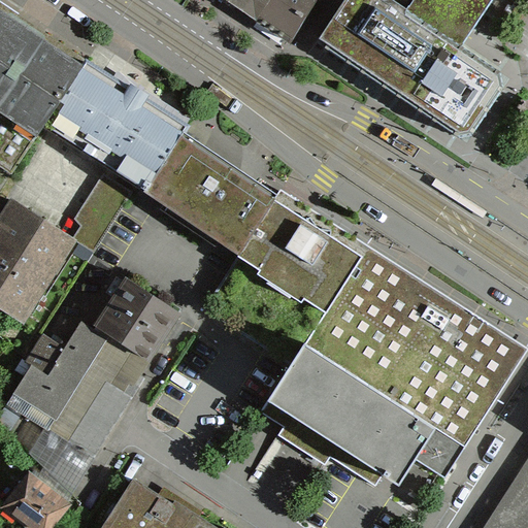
[(224,0),(248,14),(256,0),(224,0)]
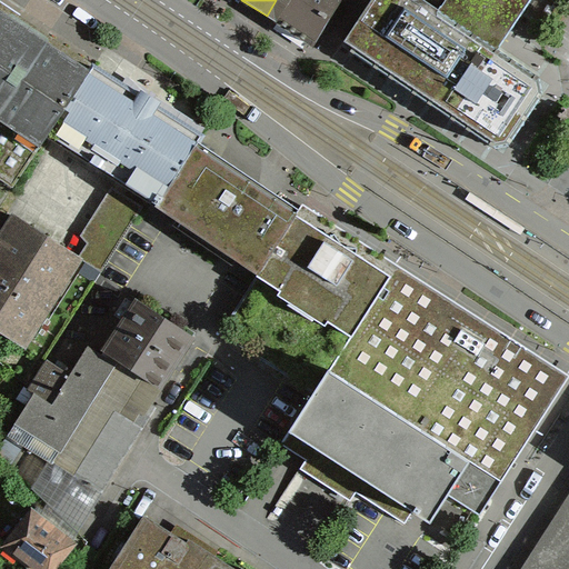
[(340,0),(276,0),(267,16),(312,45),(340,0)]
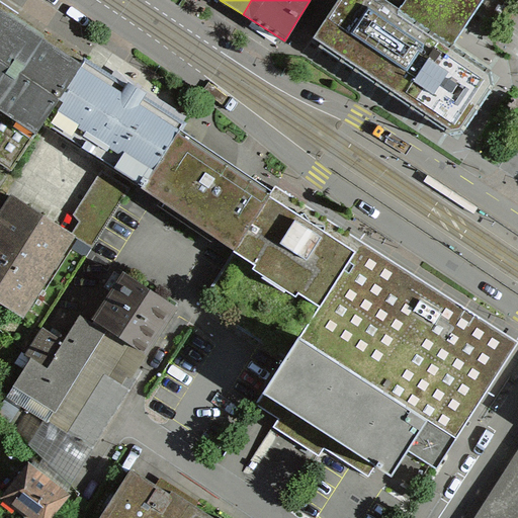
[(422,27),(379,0),(334,0),(306,44),(453,139),(495,75),(449,46),(422,27)]
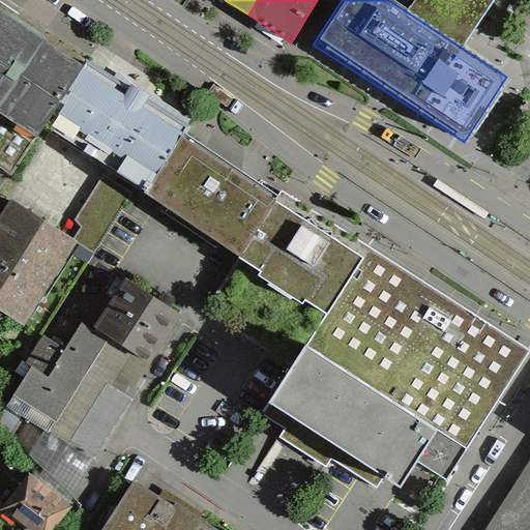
[(388,0),(432,28),(460,47),(466,36),(490,0),(388,0)]
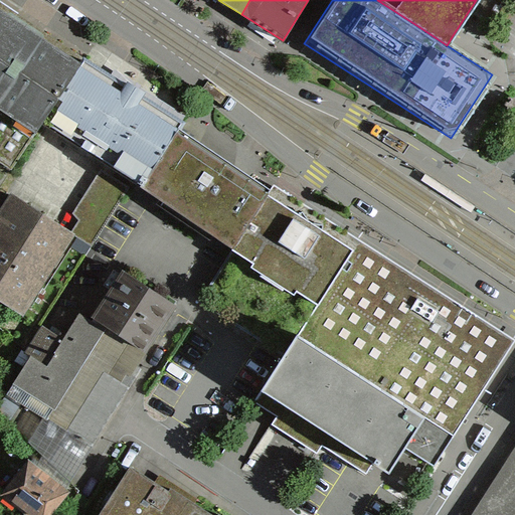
[(66,62),(0,18),(0,116),(22,131),(30,119),(66,62)]
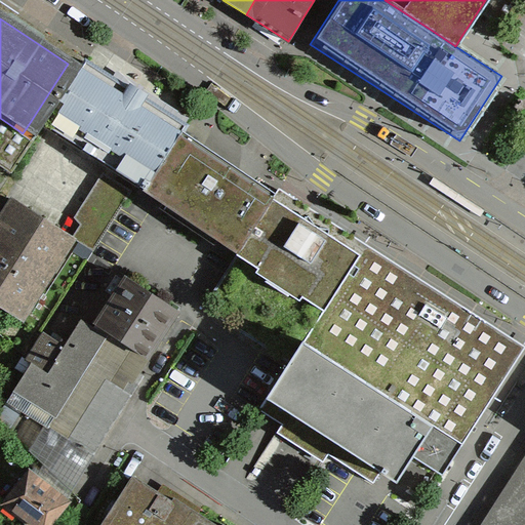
[(169,129),(68,64),(31,121),(102,167),(131,187),(169,129)]
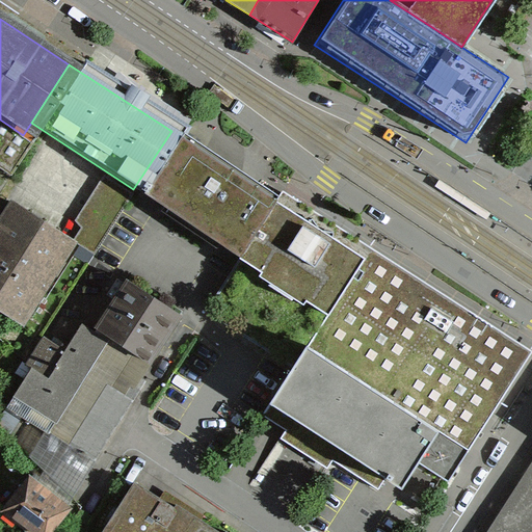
[(23,135),(0,120),(0,166),(1,168),(23,135)]
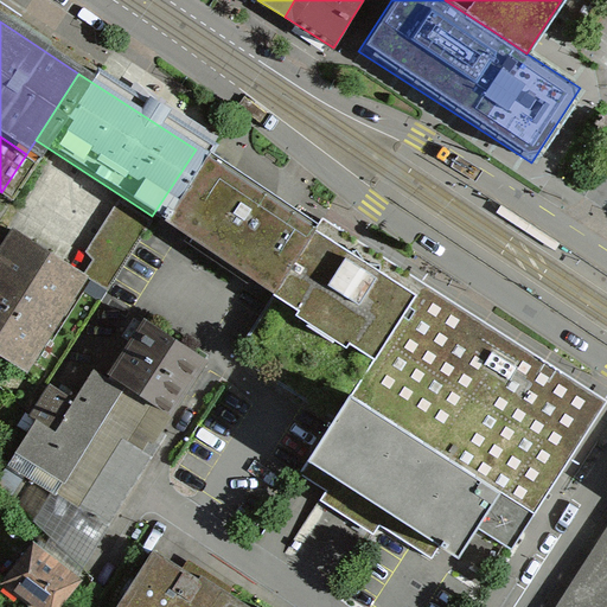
[(196,149),(152,216),(158,219),(260,286),(266,291),(310,224),(302,219),(196,149)]
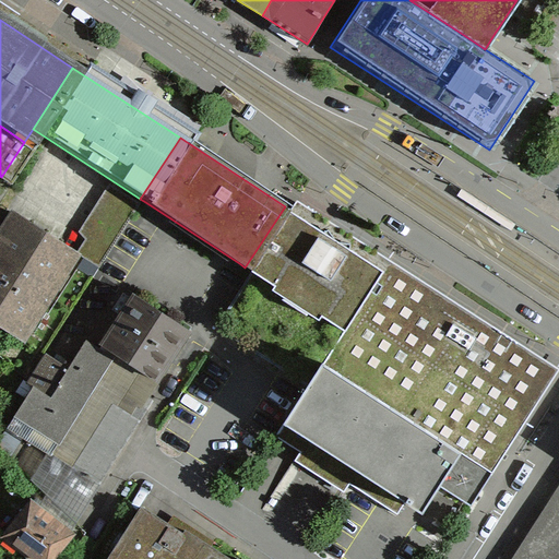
[(108,178),(72,233),(82,239),(76,248),(69,260),(91,274),(129,217),(133,221),(145,202),(140,199),(108,178)]
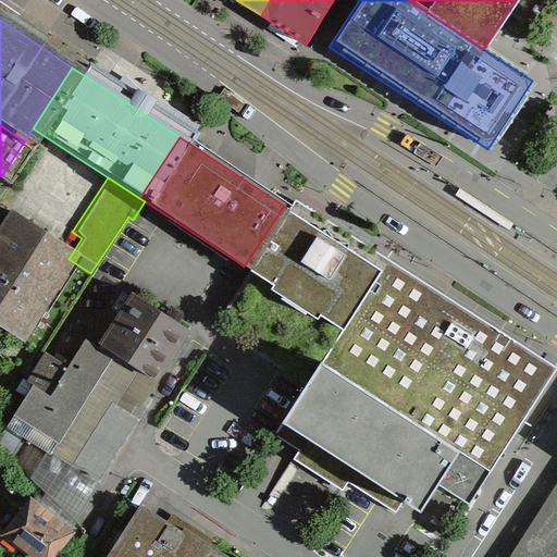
[(69,259),(76,247),(4,200),(0,207),(0,327),(16,338),(69,259)]
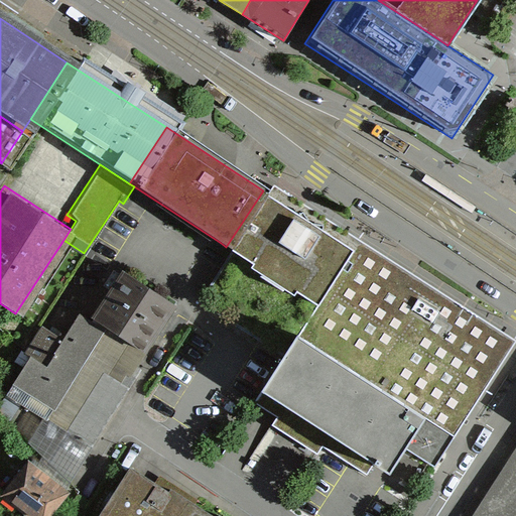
[(355,249),(263,190),(226,247),(317,305),(355,249)]
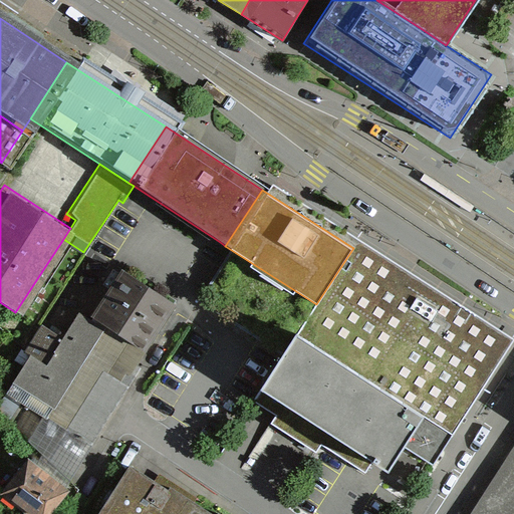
[(511,339),(358,240),(353,248),(316,304),(296,335),(449,435),(511,339)]
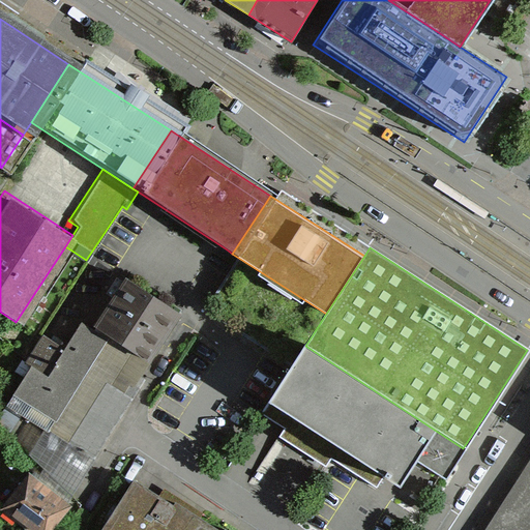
[(232,254),(197,307),(203,313),(288,367),(305,346),(326,314),(232,254)]
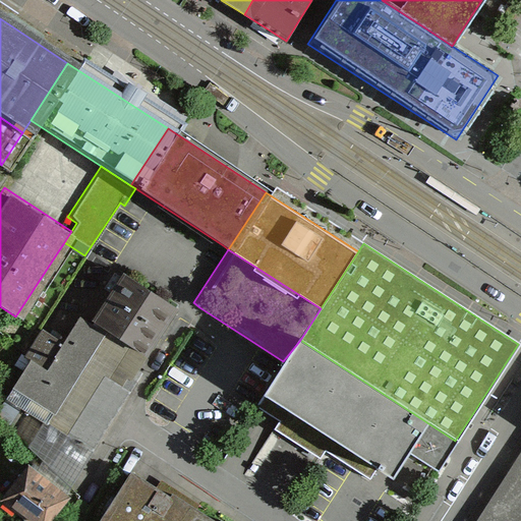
[(178,308),(122,272),(90,321),(149,358),(178,308)]
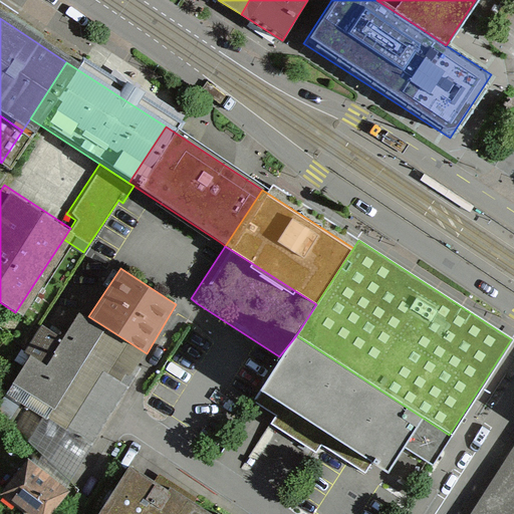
[(45,364),(29,354),(5,392),(44,417),(91,447),(143,367),(139,364),(147,353),(88,316),(80,310),(45,364)]
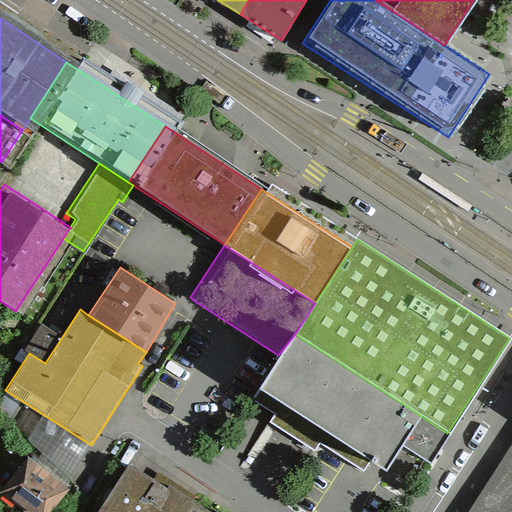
[(295,334),(278,355),(256,389),(383,471),(400,445),(426,462),(447,433),(295,334)]
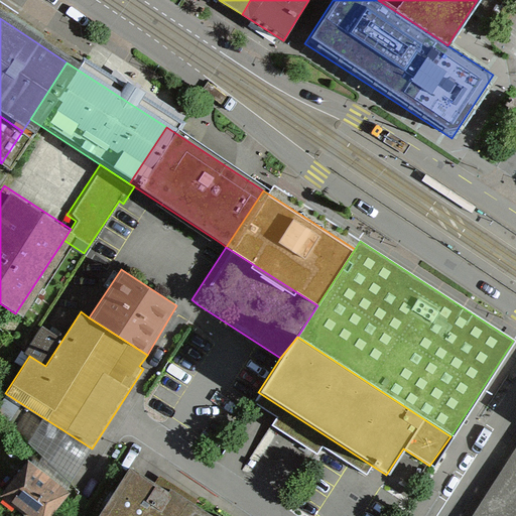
[(515,515),(515,436),(464,515),(515,515)]
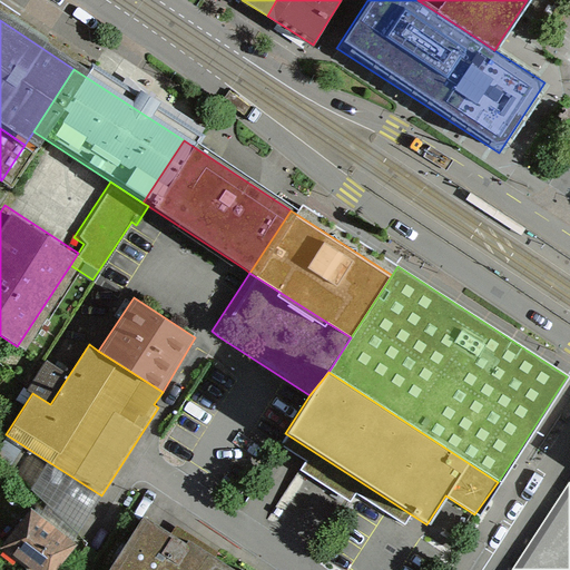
[(58,569),(79,539),(29,507),(1,551),(30,569),(58,569)]
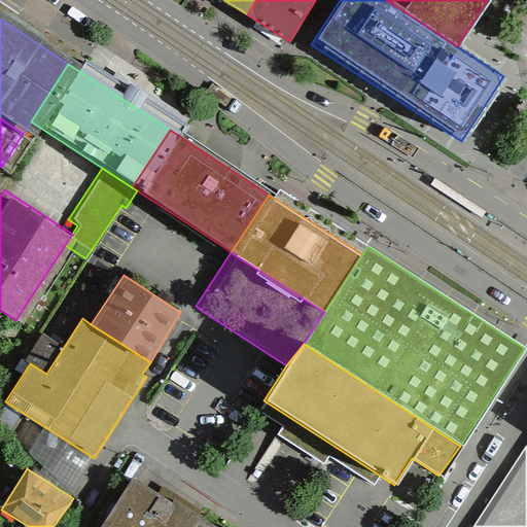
[(159,494),(134,478),(101,526),(226,526),(224,525),(223,526),(218,526),(200,514),(202,511),(165,486),(159,494)]
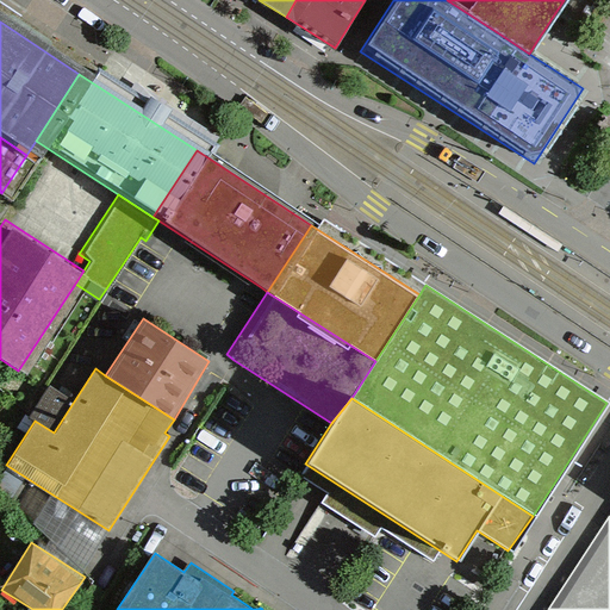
[(107,591),(95,583),(87,596),(99,604),(107,591)]
